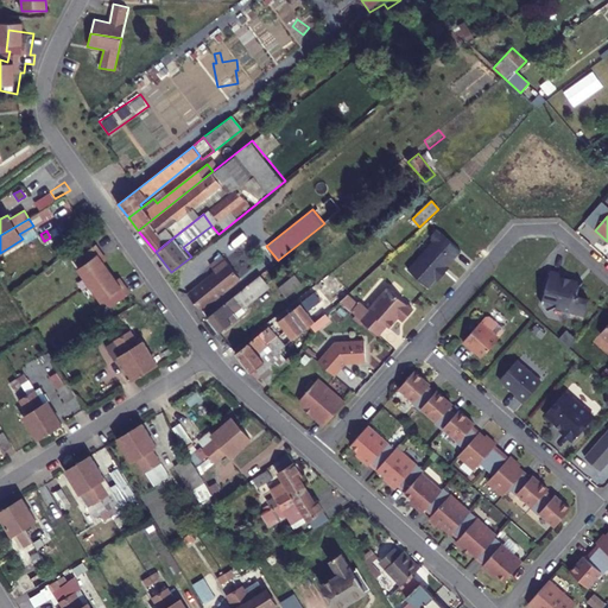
[(448,267),(461,252),(437,230),(432,236),(432,240),(435,242),(409,271),(428,289),(436,280),(448,267)]
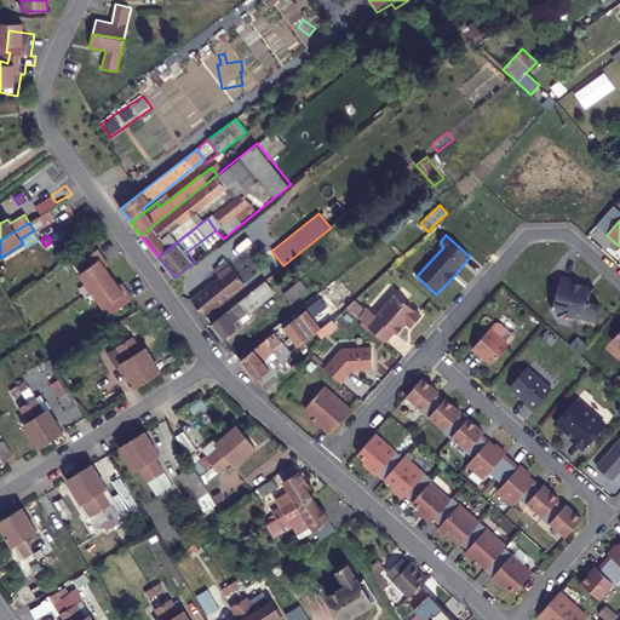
[(103,256),(97,248),(78,264),(82,273),(80,274),(107,308),(109,305),(115,313),(135,297),(130,290),(126,292),(101,258),(103,256)]
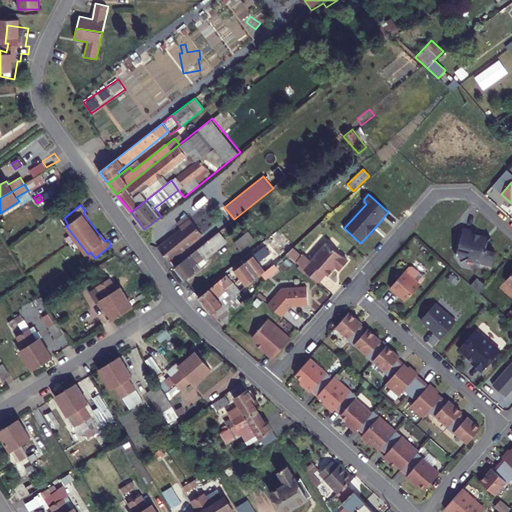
[(182,228),(159,247),(169,260),(202,234),(189,217),(179,225),(182,228)]
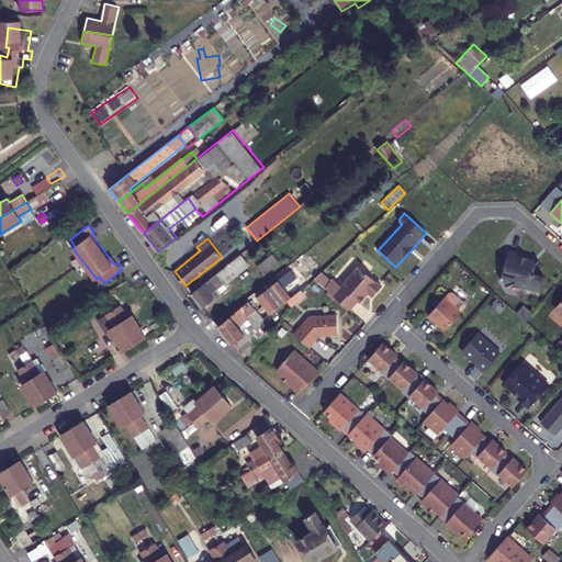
[(512,250),(502,280),(507,288),(515,284),(541,293),(546,279),(535,276),(538,266),(535,261),(520,257),(521,254),(512,250)]
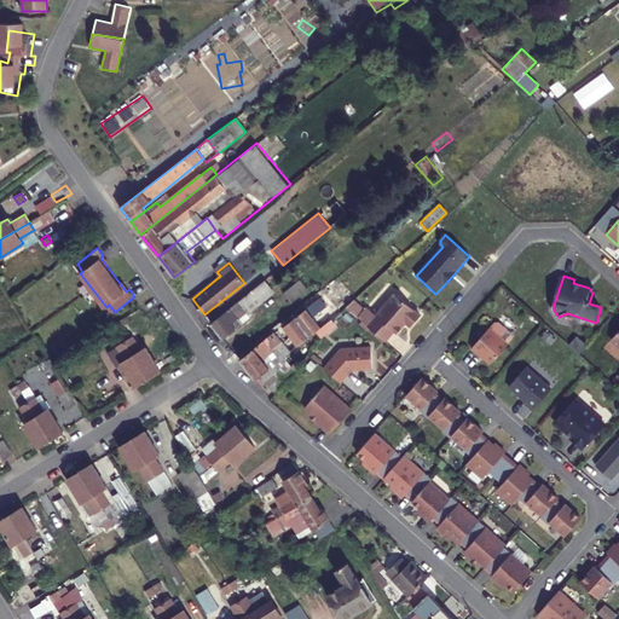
[(265,278),(210,323),(224,339),(250,317),(244,310),(272,287),(265,278)]
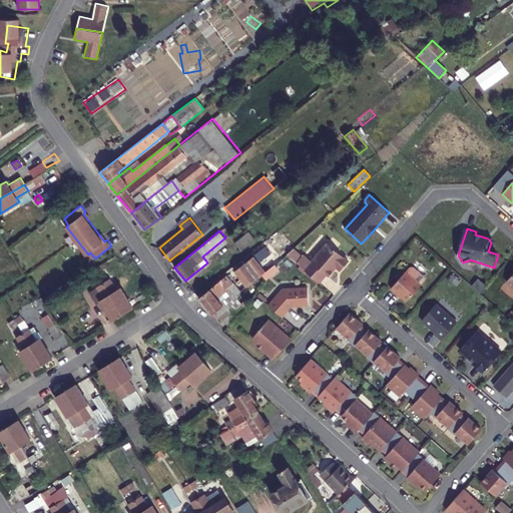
[(237,243),(243,250),(258,239),(251,231),(237,243)]
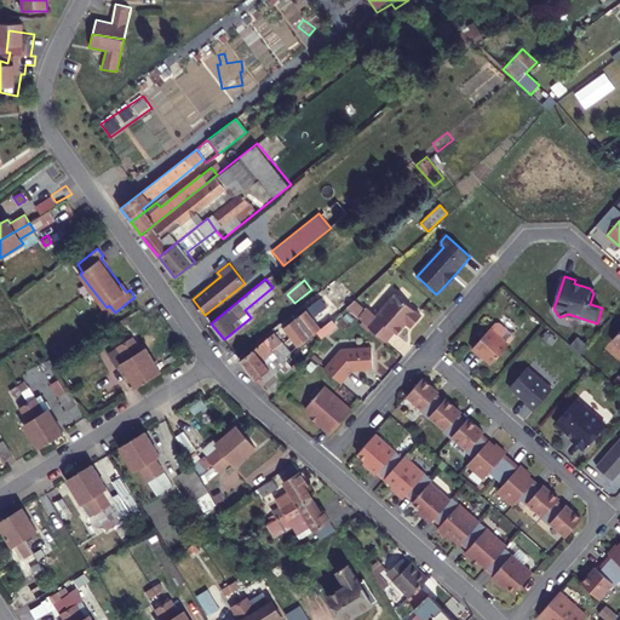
[(355,303),(346,309),(385,344),(394,334),(396,336),(406,325),(411,328),(420,317),(396,296),(375,317),(367,309),(365,311),(355,303)]
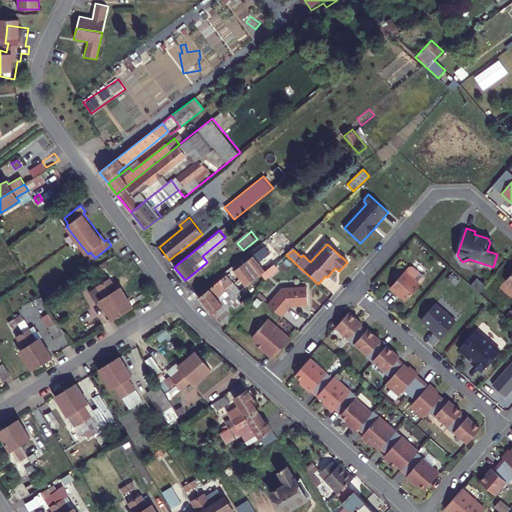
[(262,273),(265,271),(252,254),(243,262),(256,278),(262,273)]
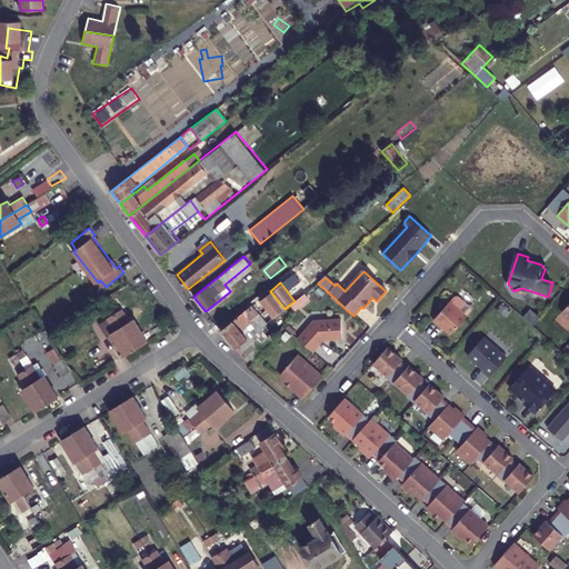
[(270,291),(259,299),(273,318),(285,309),(270,291)]
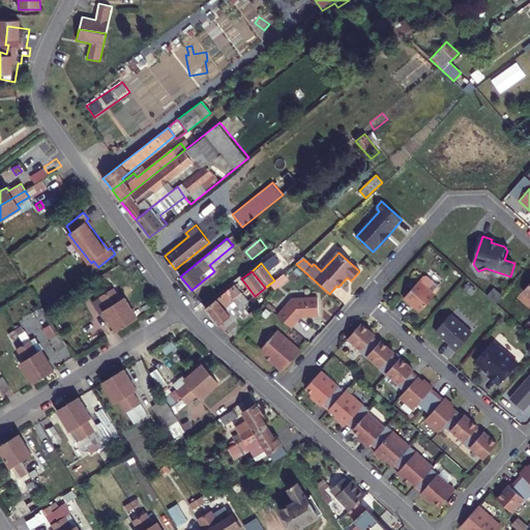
[(104,274),(97,277),(101,284),(108,280),(104,274)]
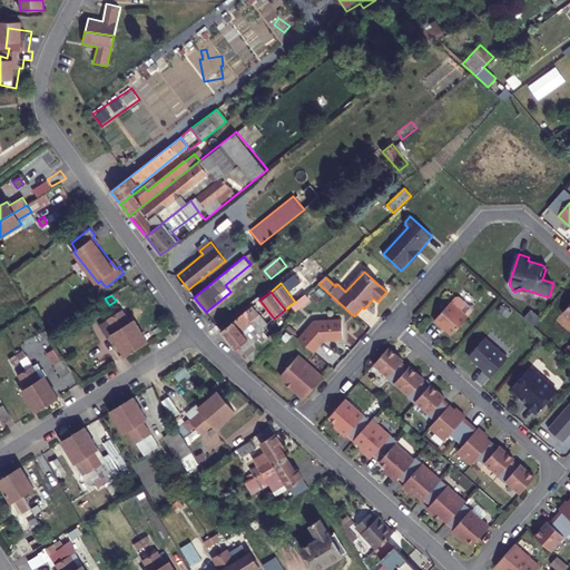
[(307,302),(303,296),(295,302),(292,304),(297,311),(307,302)]
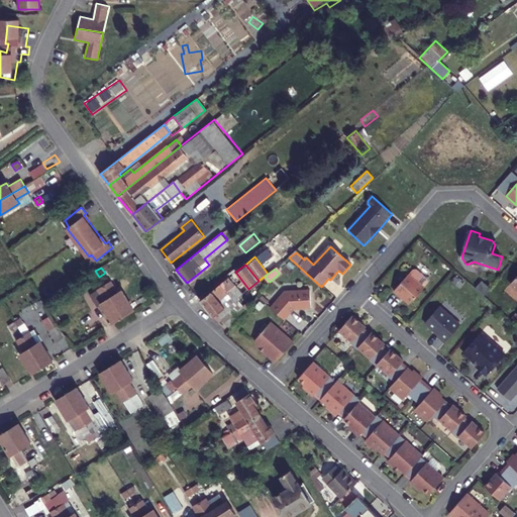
[(395,279),(400,282),(407,273),(403,269),(395,279)]
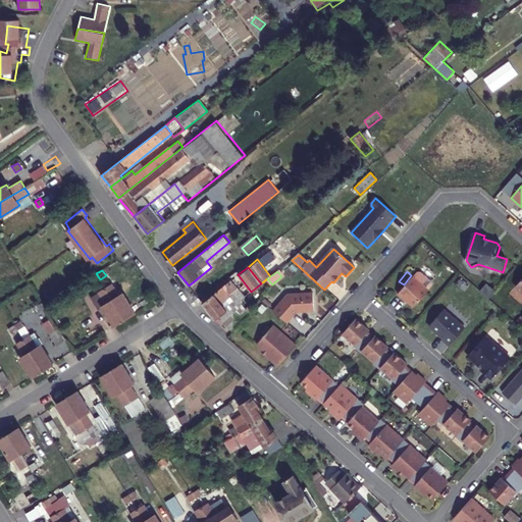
[(412,277),(398,295),(404,300),(413,308),(428,292),(427,291),(431,285),(431,282),(420,273),(417,273),(413,278),(412,277)]
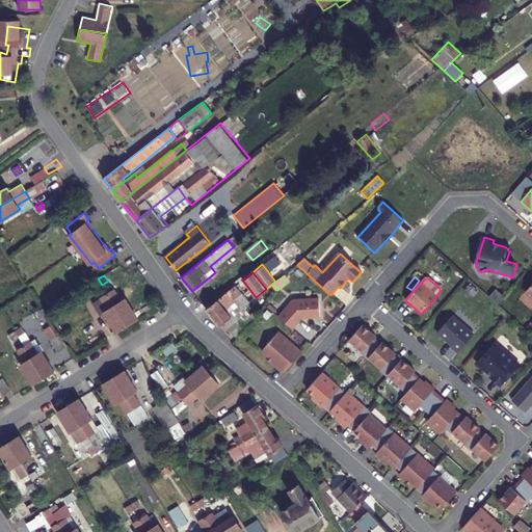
[(219,325),(243,308),(248,302),(236,285),(207,309),(219,325)]
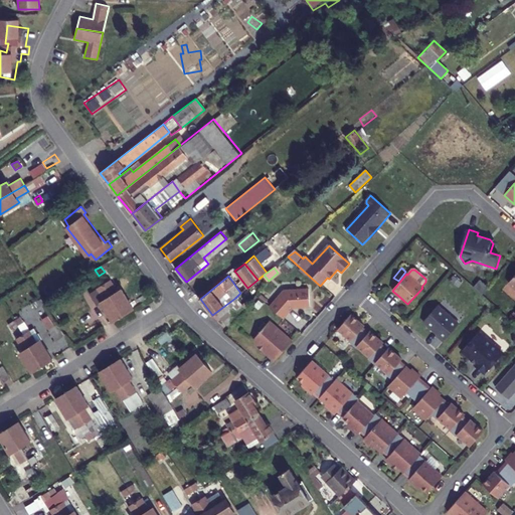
[(104,284),(123,315),(133,308),(121,289),(118,291),(111,280),(104,284)]
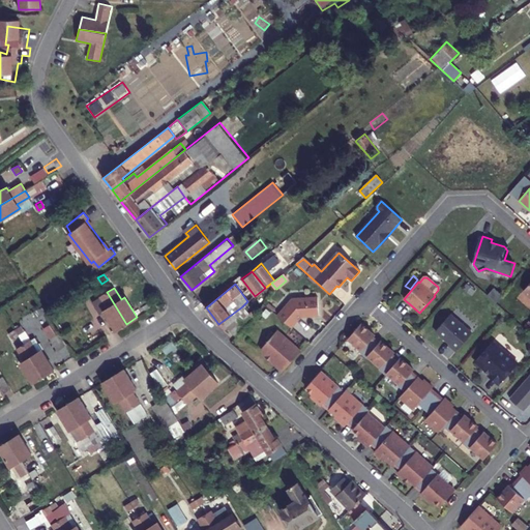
[(116,330),(126,324),(107,292),(100,296),(108,308),(104,311),(116,330)]
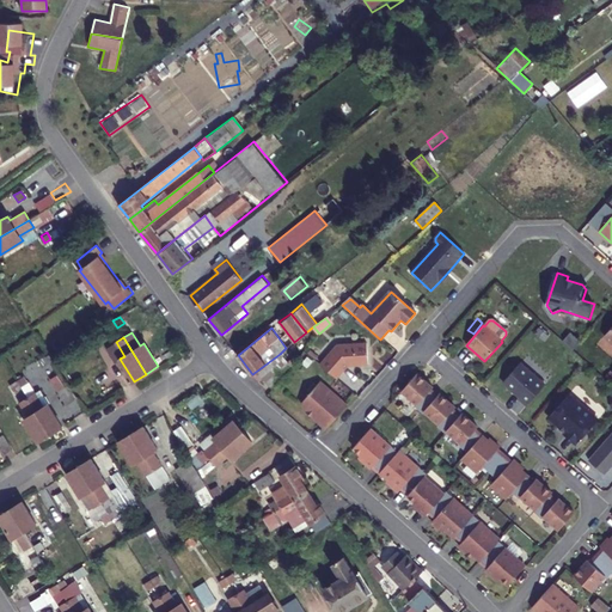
[(336,348),(320,366),(336,380),(348,366),(353,366),(353,367),(367,366),(366,347),(336,348)]
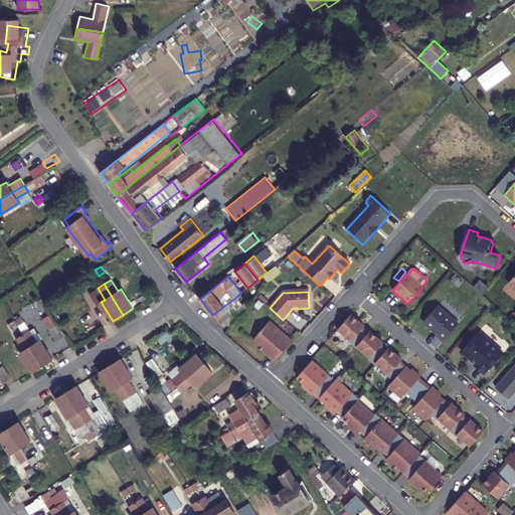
[(220,319),(228,328),(230,326),(244,309),(235,298),(212,315),(217,321),(220,319)]
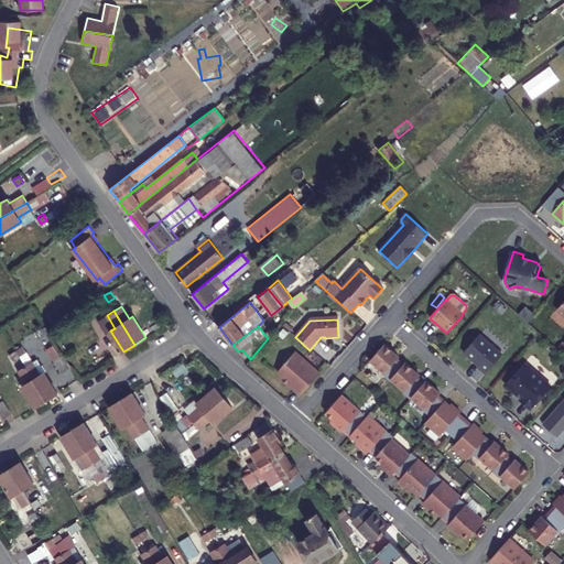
[(480,334),(502,353),(508,347),(485,328),(480,334)]
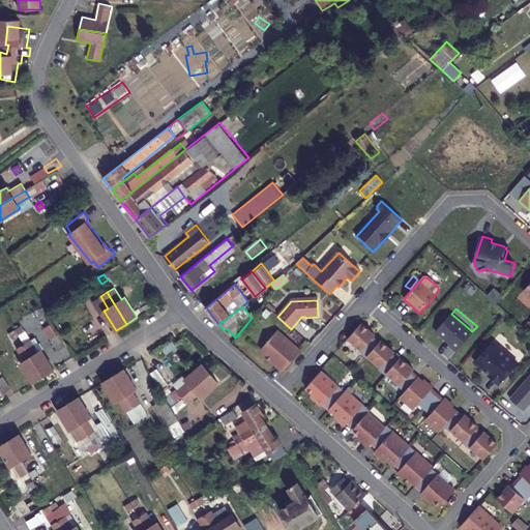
[(471,334),(450,315),(435,332),(449,345),(448,347),(455,352),(471,334)]
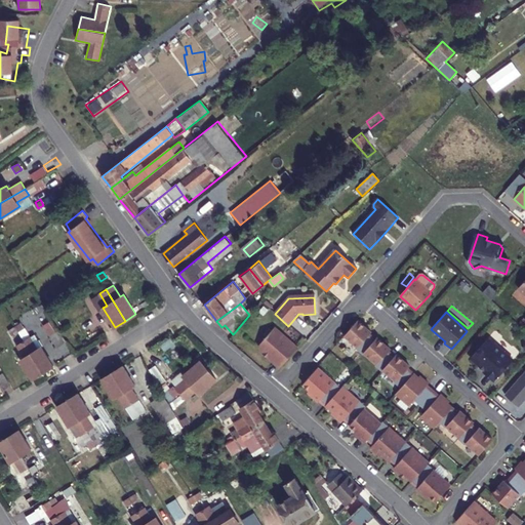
[(358,321),(345,335),(357,347),(356,348),(362,354),(363,353),(376,364),(375,365),(381,371),(382,369),(395,380),(394,381),(400,388),(395,393),(408,405),(413,399),(419,404),(426,409),(420,415),(434,428),(439,421),(445,427),(446,426),(458,437),(457,438),(465,444),(466,442),(479,454),(492,439),(479,427),(477,429),(472,423),(473,421),(459,410),(457,411),(452,407),(444,400),(446,399),(440,394),(439,395),(433,390),(427,385),(428,382),(422,377),(420,379),(413,372),(407,367),(409,365),(396,354),(394,356),(389,351),(390,349),(376,336),(374,338),(369,333),(370,331),(358,321)]
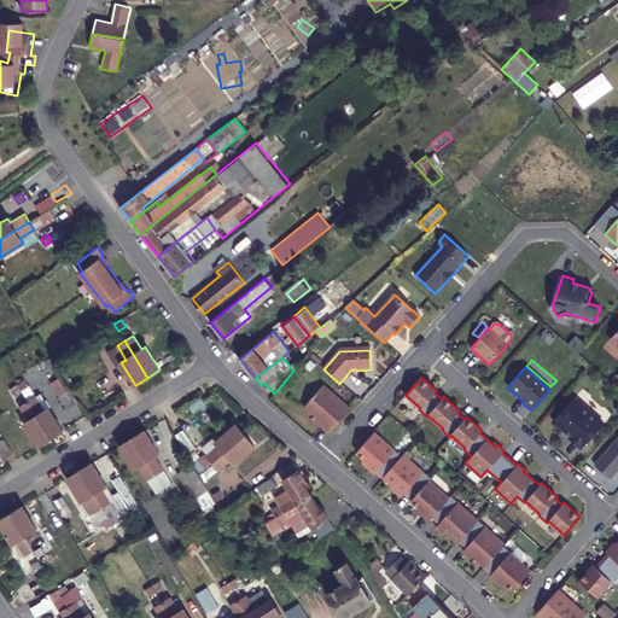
[(21,391),(22,391),(18,385),(17,385),(11,390),(15,396),(21,391)]
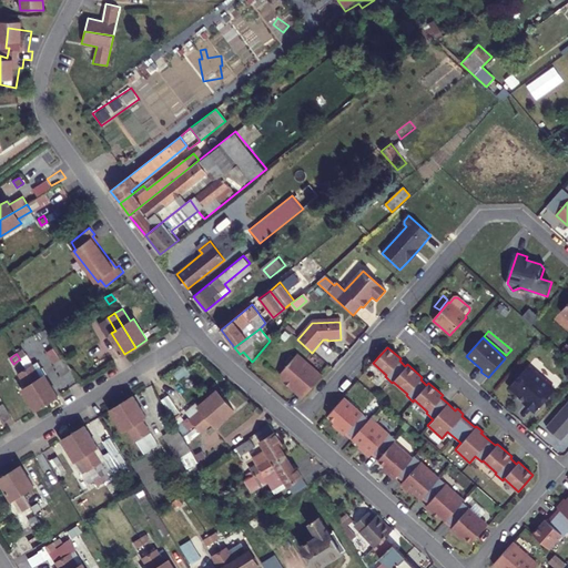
[(290,386),(302,397),(322,375),(296,354),(279,374),(291,384),(290,386)]
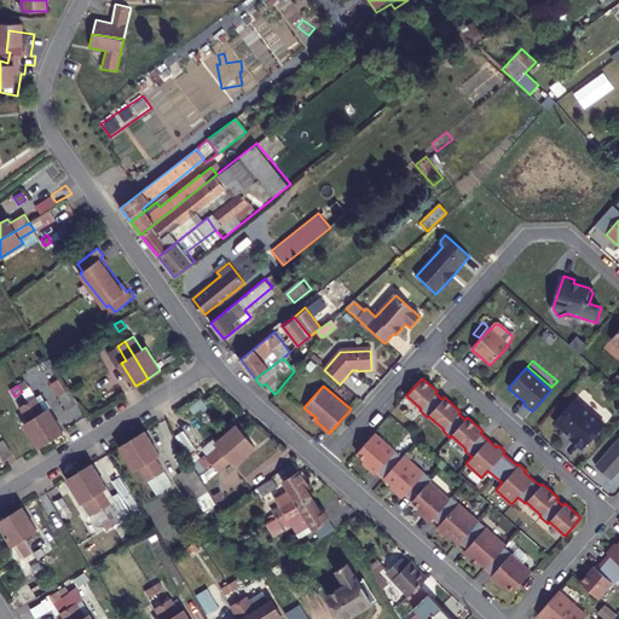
[(35,397),(27,401),(50,439),(63,432),(48,409),(44,411),(35,397)]
